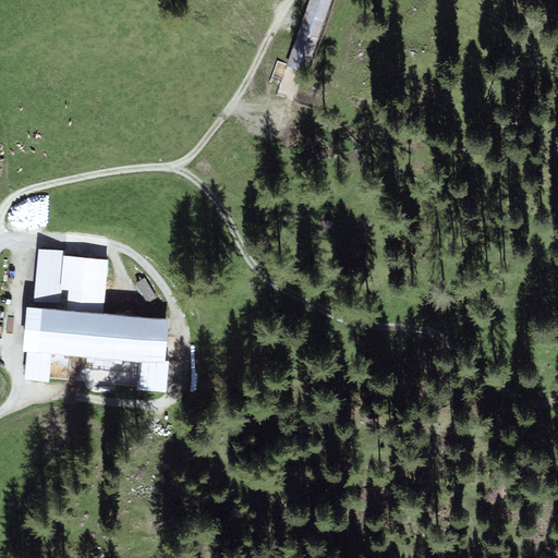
[(306,74),(331,0),(308,0),(286,68),(306,74)]
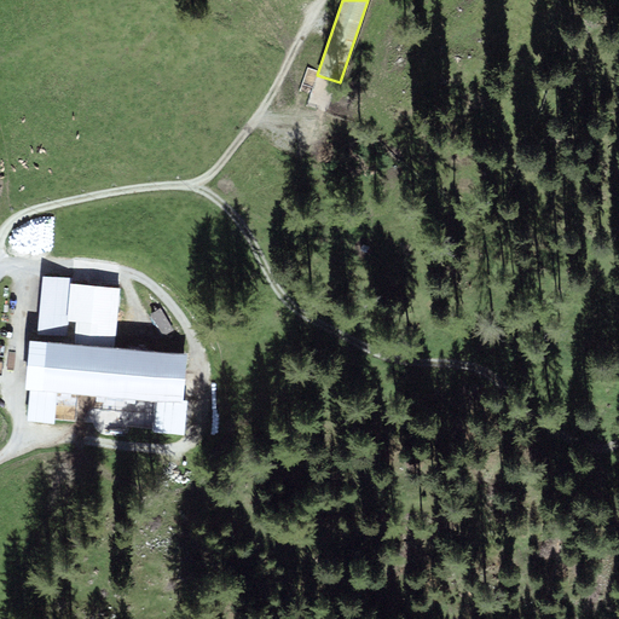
[(73,278),(42,277),(35,341),(67,343),(69,322),(73,284),(73,278)]
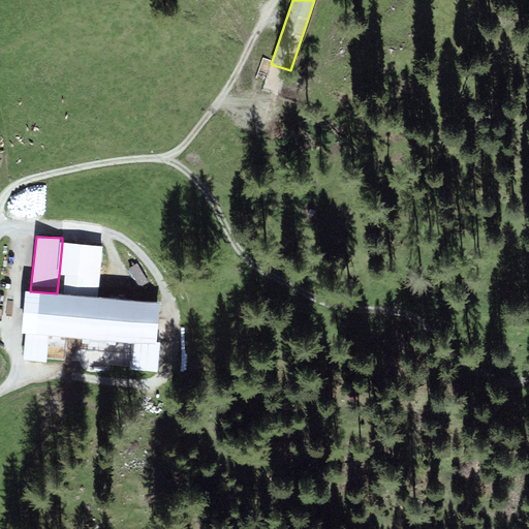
[(102,246),(62,243),(59,275),(78,276),(76,296),(98,298),(102,246)]
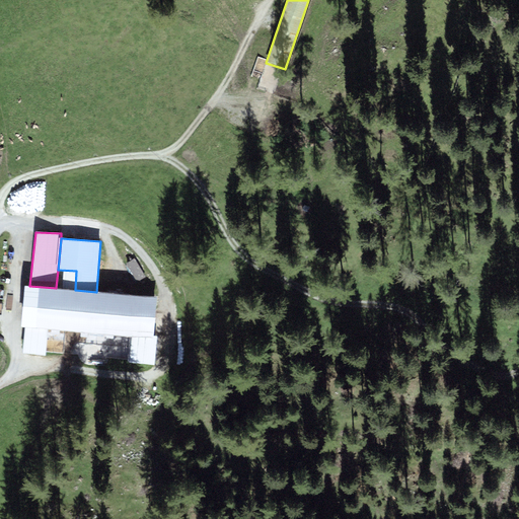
[(146,278),(134,258),(126,264),(138,283),(146,278)]
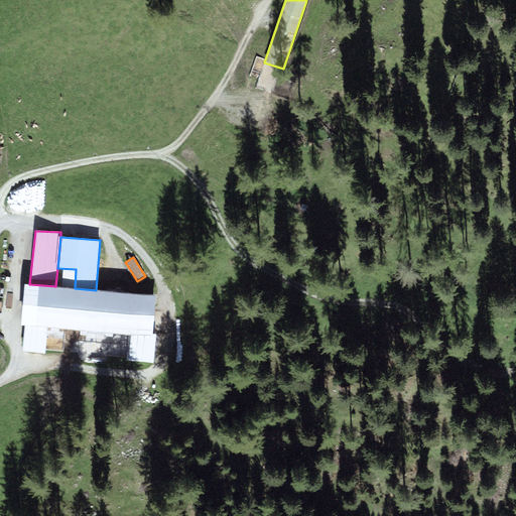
[(29,284),(25,284),(21,325),(25,325),(47,328),(130,335),(152,337),(152,334),(156,296),(96,290),(75,288),(55,286),(29,284)]
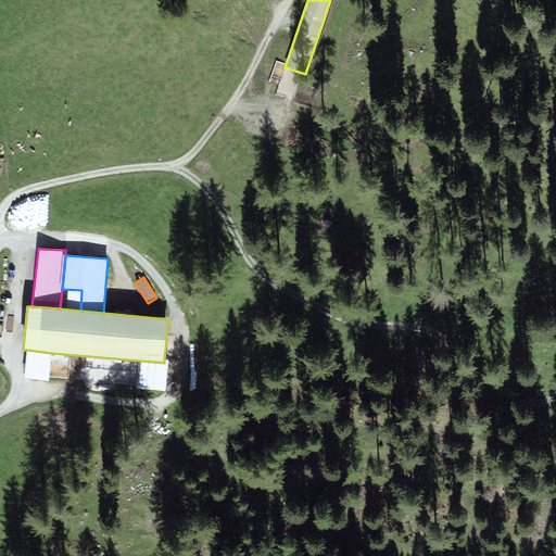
[(49,381),(51,353),(27,350),(24,379),(49,381)]
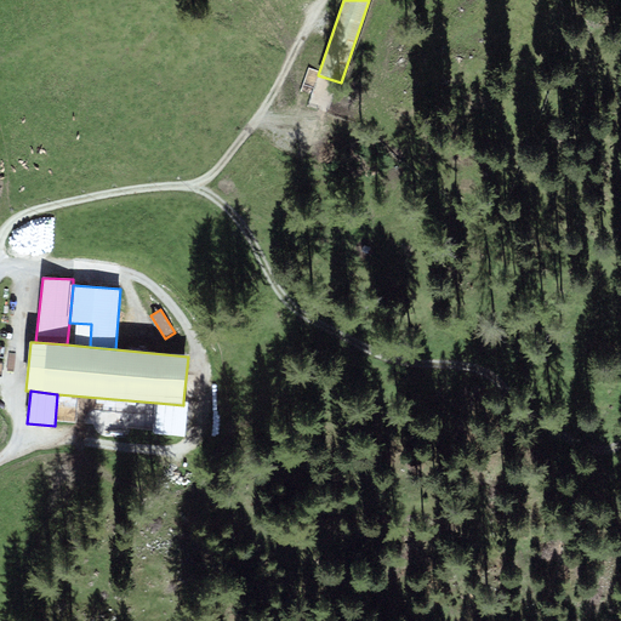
[(157,403),(153,433),(184,437),(188,403),(183,402),(183,405),(157,403)]
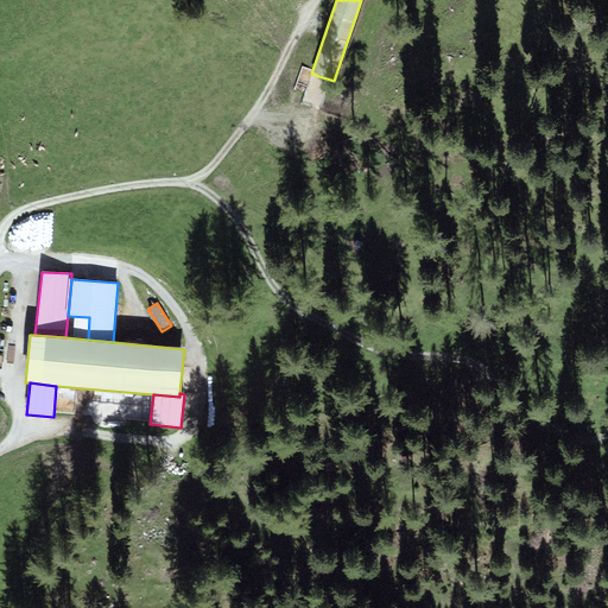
All buildings are outlined.
